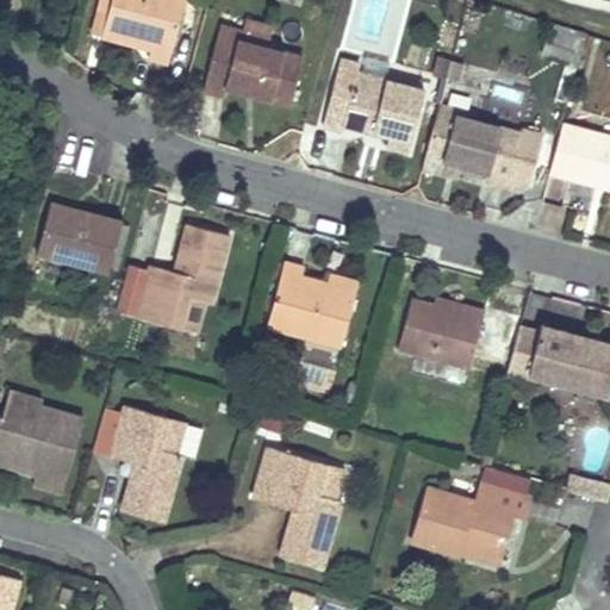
[(148,57),(168,63),(184,0),(110,0),(107,11),(101,36),(150,49),(148,57)]
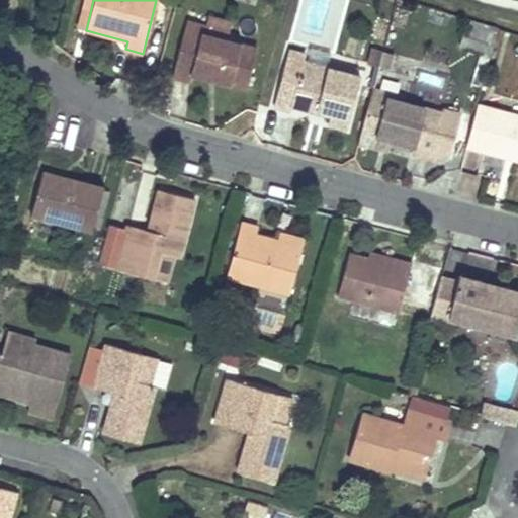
[(78,28),(86,30),(91,9),(84,7),(78,28)]
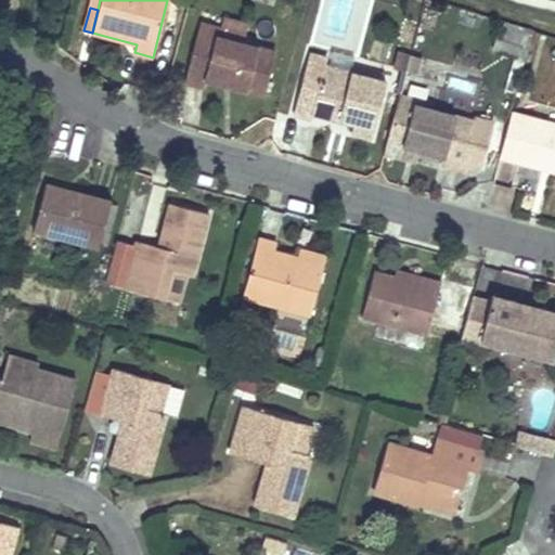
[(201,23),(198,30),(241,42),(243,34),(201,23)]
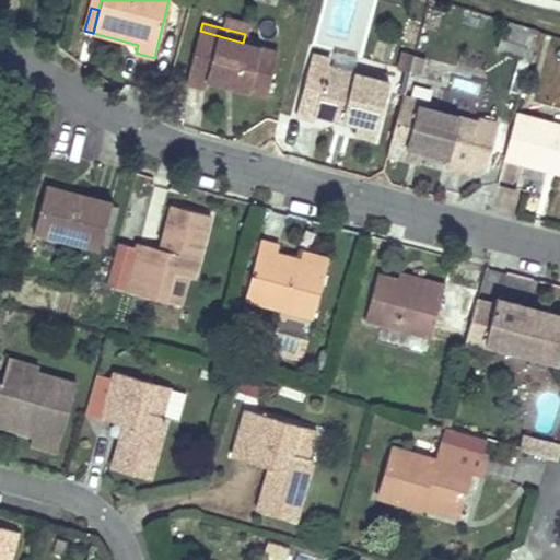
[(529,35),(508,28),(501,50),(523,57),(529,35)]
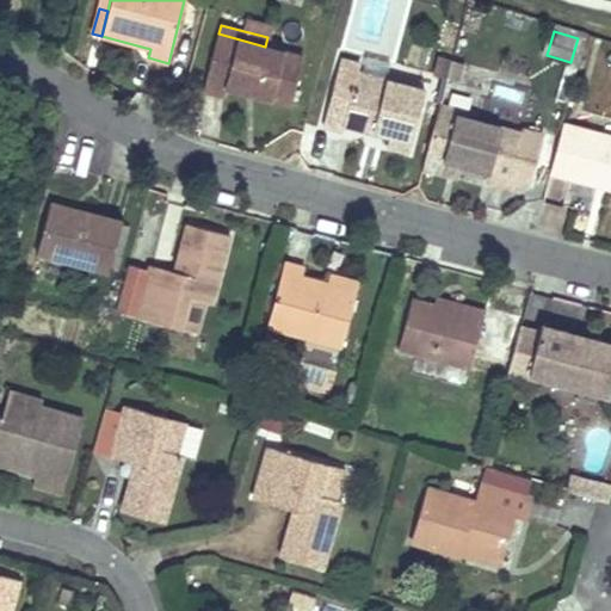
[(265,47),(218,34),(204,90),(223,96),(226,86),(291,104),(303,56),(265,47)]
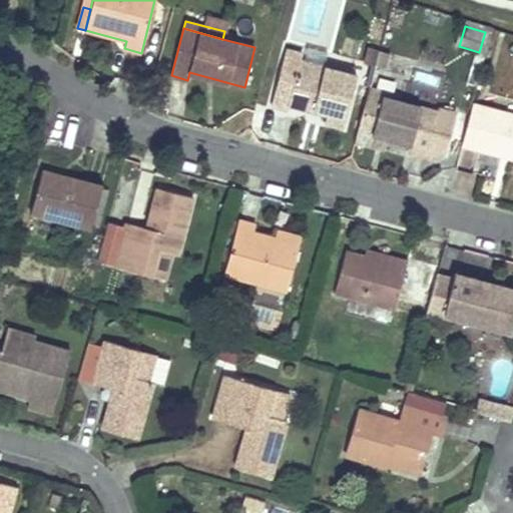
[(357,75),(301,61),(303,54),(287,50),(272,106),(288,110),(290,105),(315,111),(315,108),(328,112),(328,114),(325,123),(344,128),(357,75)]
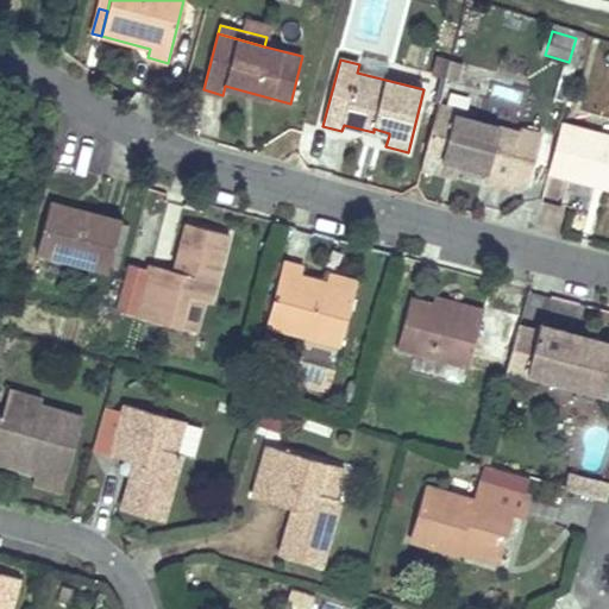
[(438,104),(437,111),(472,120),(475,113),(438,104)]
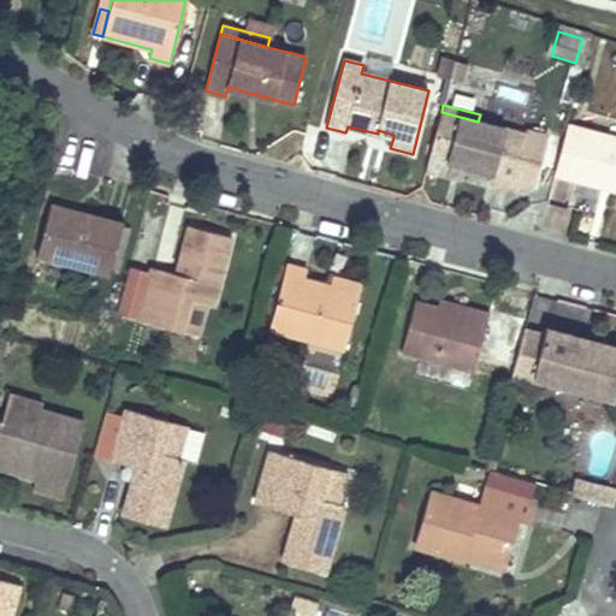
[(442,112),(430,157),(492,172),(490,181),(517,188),(517,185),(523,167),(538,171),(546,138),(478,122),(442,112)]
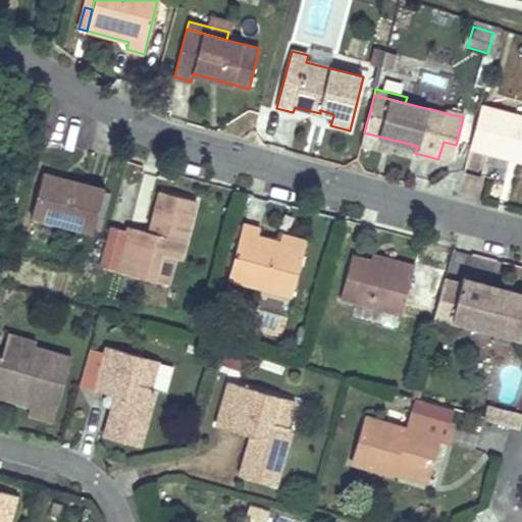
[(521,116),(481,106),(470,147),(521,160),(521,116)]
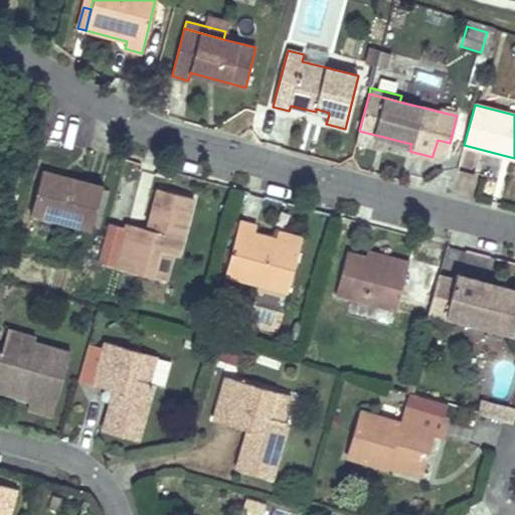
[(438,140),(433,155),(446,158),(450,143),(438,140)]
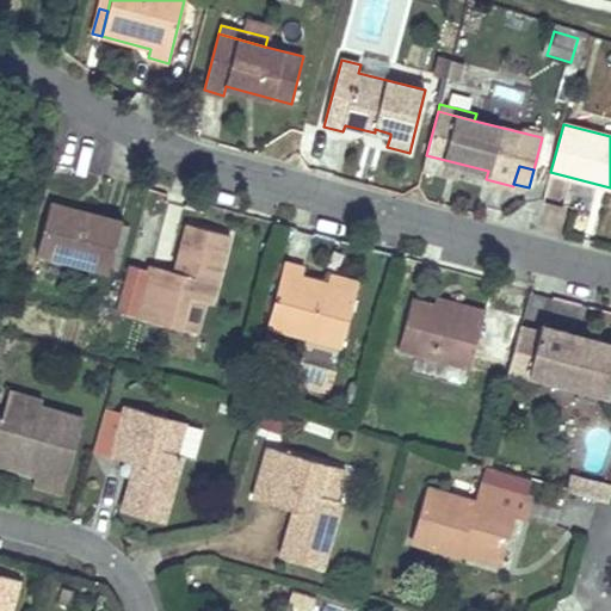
[(36,253),(109,271),(122,221),(49,203),(36,253)]
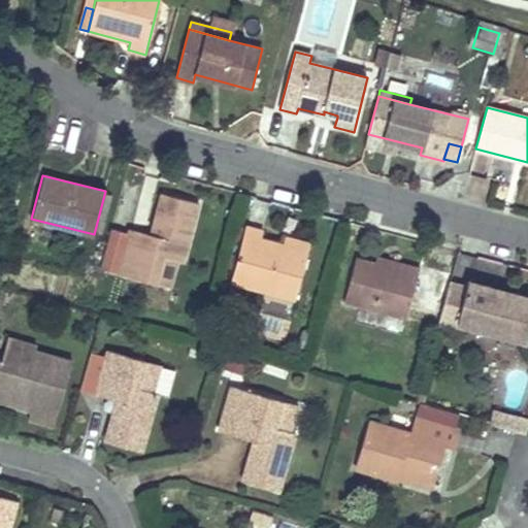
[(199,203),(163,193),(155,223),(158,224),(155,235),(130,229),(118,272),(156,283),(163,256),(178,260),(184,262),(199,203)]
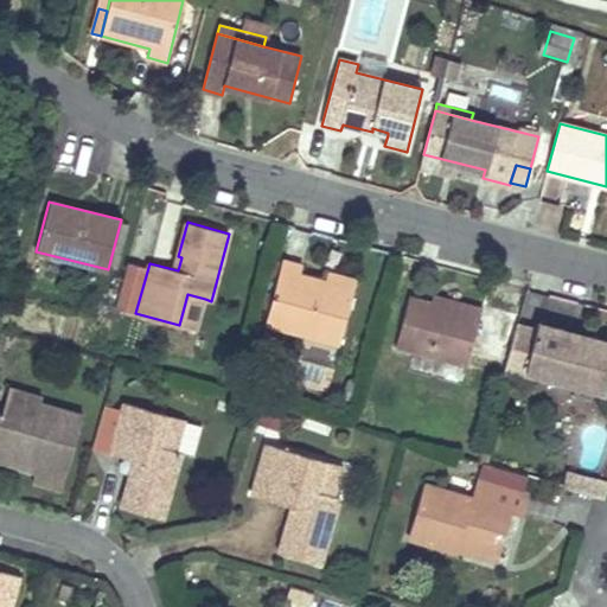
[(283,260),(266,325),(339,344),(355,288),(326,281),(300,274),(302,266),(283,260)]
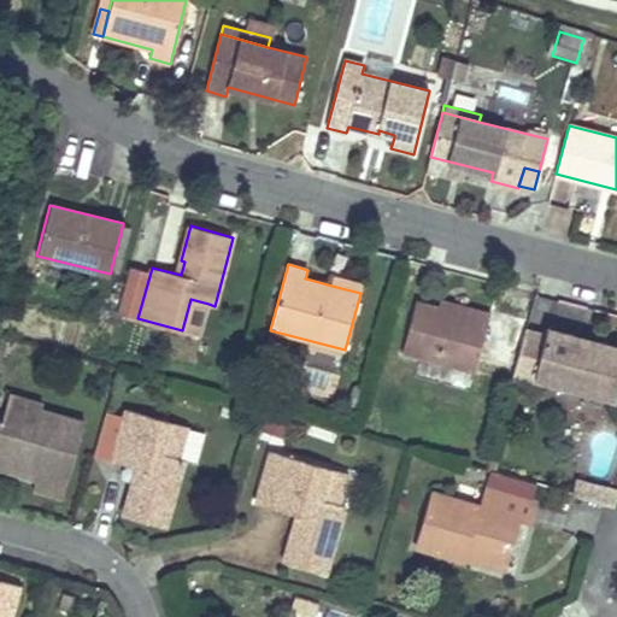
[(334,277),(331,286),(360,293),(363,285),(334,277)]
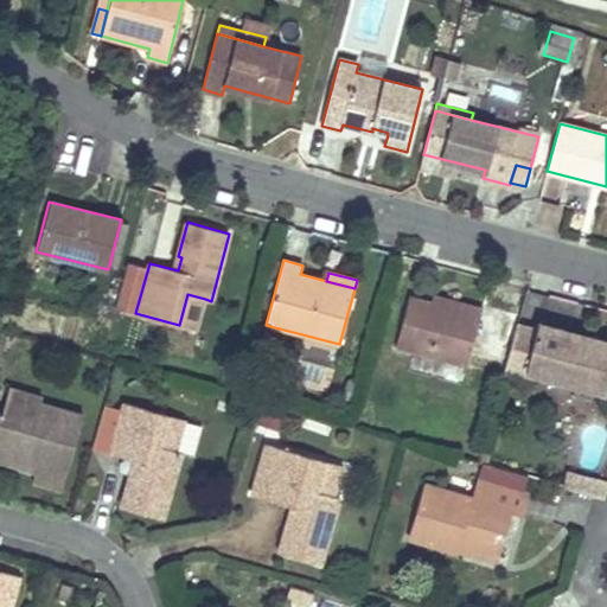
[(205,299),(187,294),(179,325),(197,330),(205,299)]
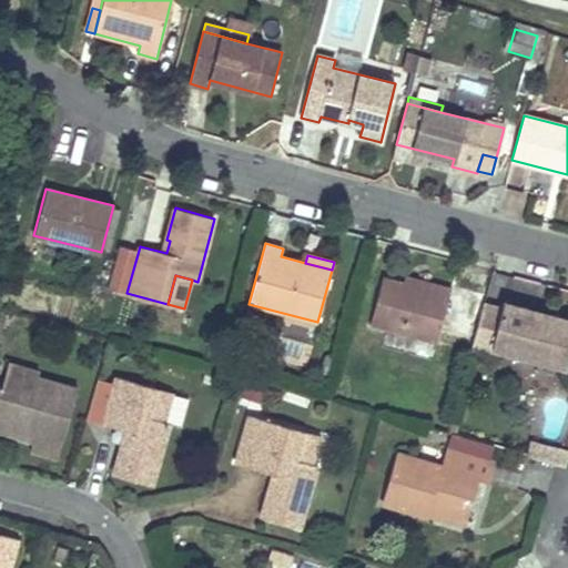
[(369,325),(437,343),(442,327),(475,337),(484,303),(486,295),(453,286),(452,288),(433,283),(430,290),(404,283),(383,276),(369,325)]
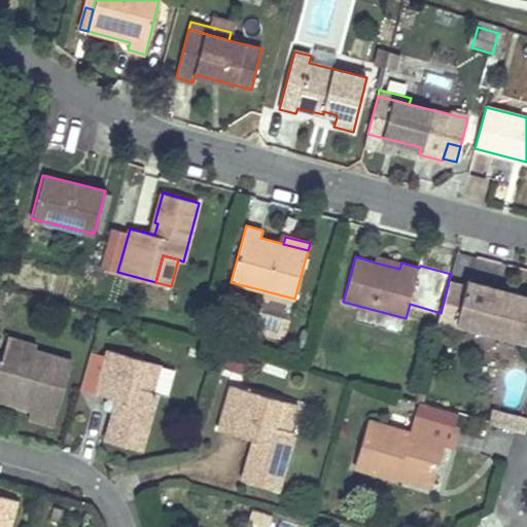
[(376,256),(375,262),(399,269),(401,262),(376,256)]
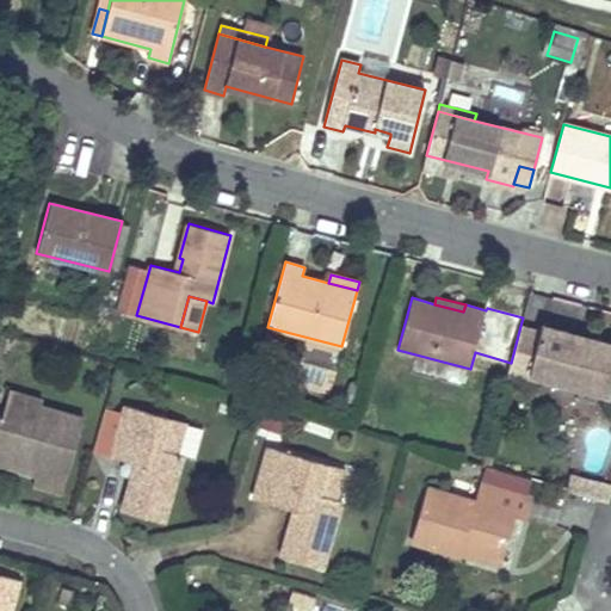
[(511,363),(508,371),(529,377),(530,375),(609,396),(610,389),(610,344),(542,326),(541,332),(520,326),(511,363)]
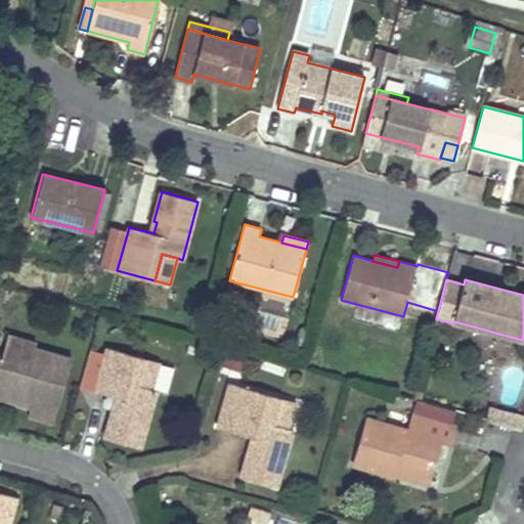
[(31,406),(47,411),(45,421),(53,423),(72,358),(35,348),(36,343),(8,335),(1,360),(0,359),(0,384),(14,388),(10,401),(31,406)]
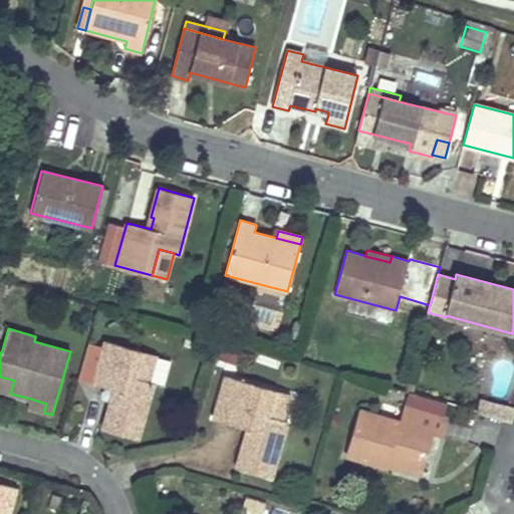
[(105,340),(93,383),(117,390),(113,401),(111,401),(103,430),(139,439),(155,382),(151,381),(135,376),(142,350),(105,340)]
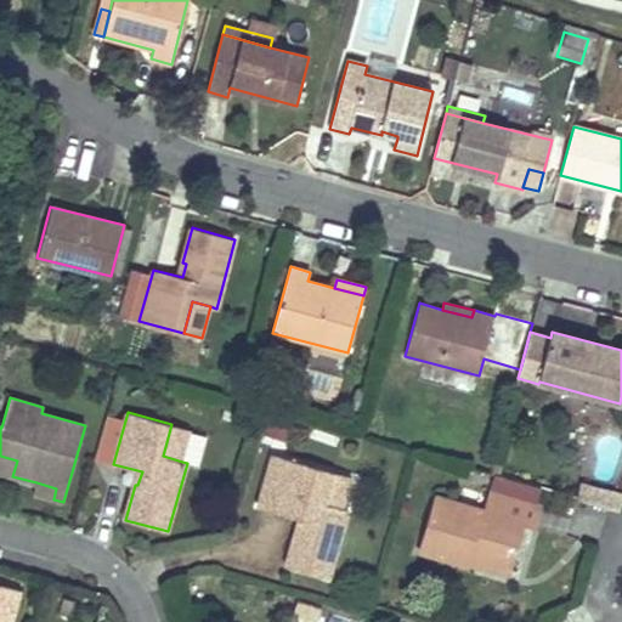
[(191,430),(171,424),(163,456),(182,462),(191,430)]
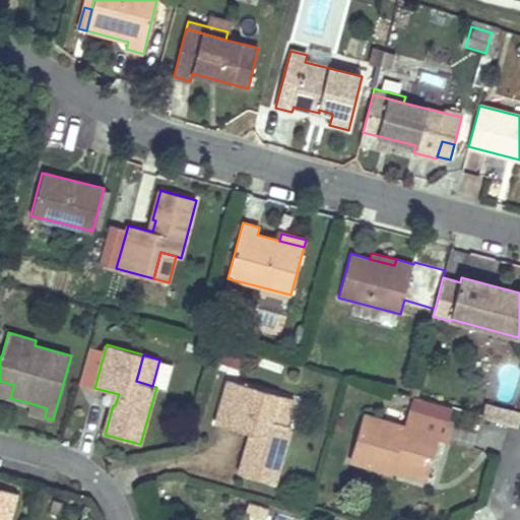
[(242,384),(228,380),(223,395),(232,397),(239,393),(242,384)]
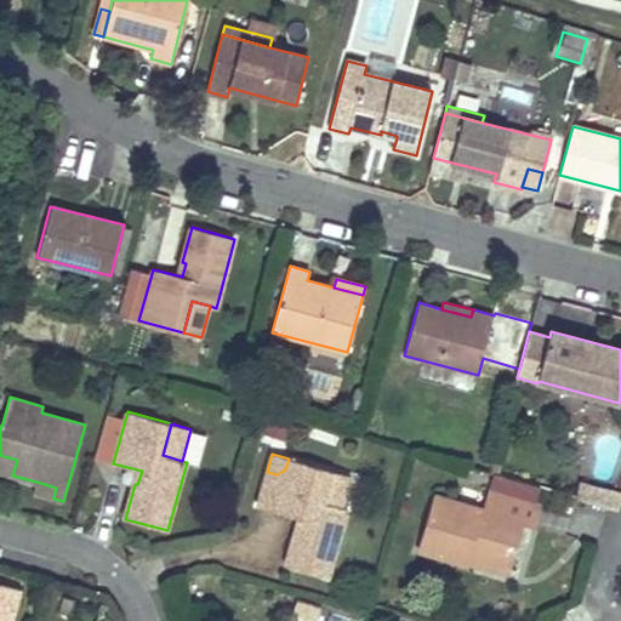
[(17,460),(0,455),(0,472),(12,476),(17,460)]
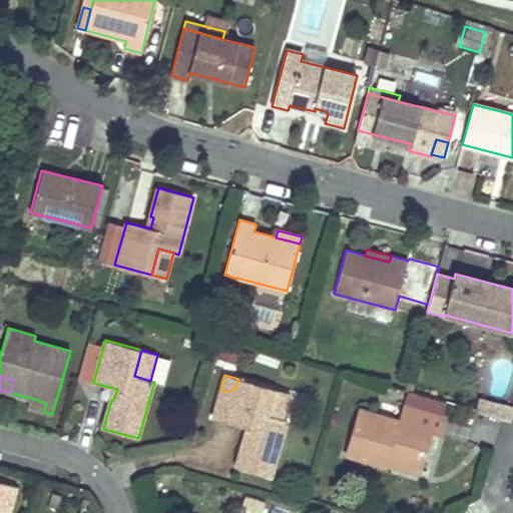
[(275,390),(238,379),(235,388),(228,392),(220,390),(212,418),(249,429),(246,440),(244,439),(235,468),(271,478),(287,421),(283,420),(267,416),(275,390)]
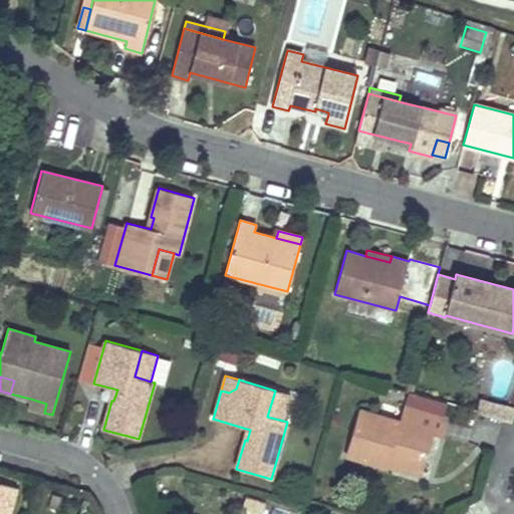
[(291,395),(275,391),(267,417),(283,421),(291,395)]
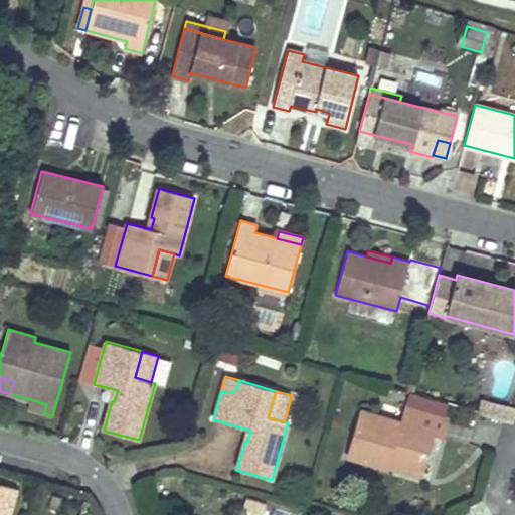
[(447,419),(441,417),(445,402),(410,392),(401,422),(360,411),(347,458),(386,469),(386,467),(389,459),(422,469),(433,434),(443,436),(447,419)]
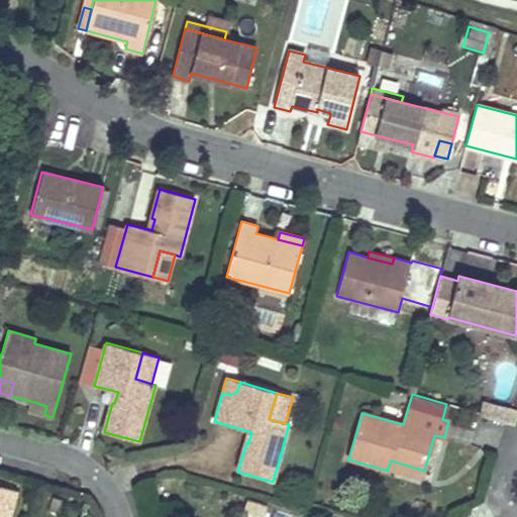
[(46,406),(30,401),(28,410),(44,415),(46,406)]
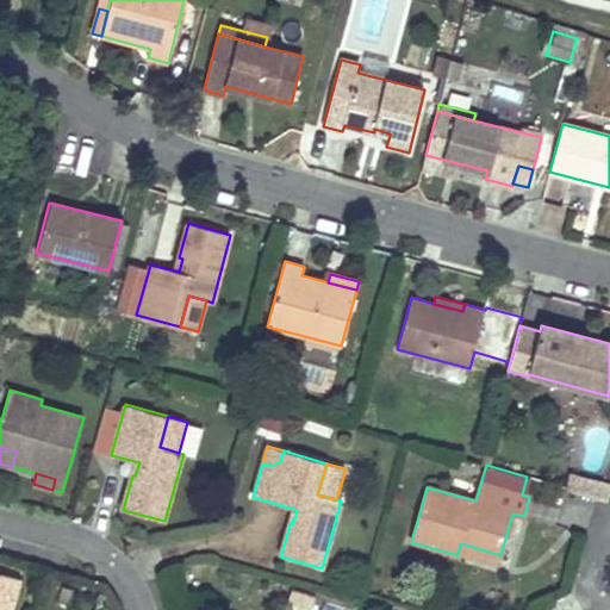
[(498,565),(500,555),(461,543),(458,553),(498,565)]
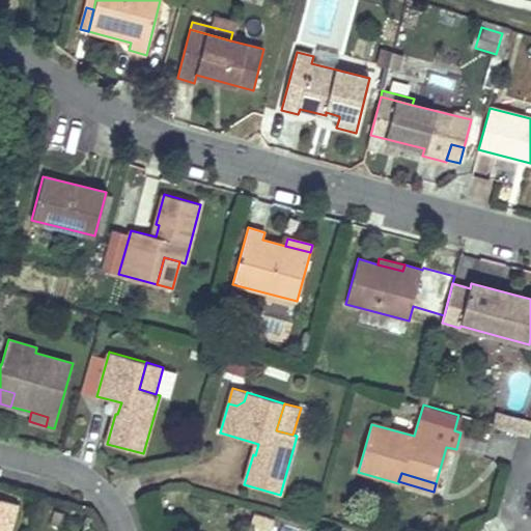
[(9,530),(18,503),(0,498),(0,530),(9,530)]
